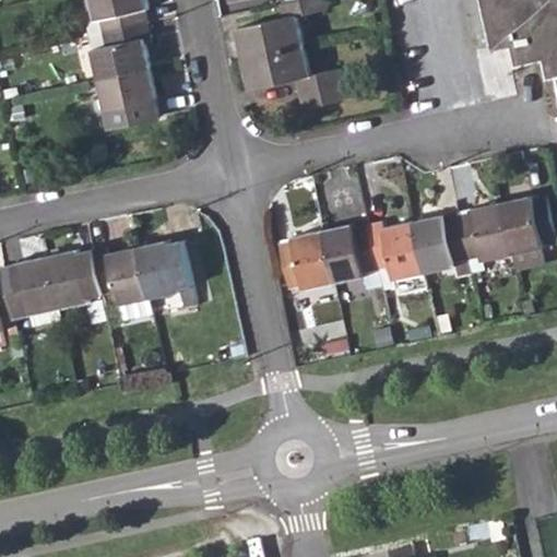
[(99,19),(103,32),(146,22),(143,9),(147,8),(145,0),(92,0),(96,20),(99,19)]
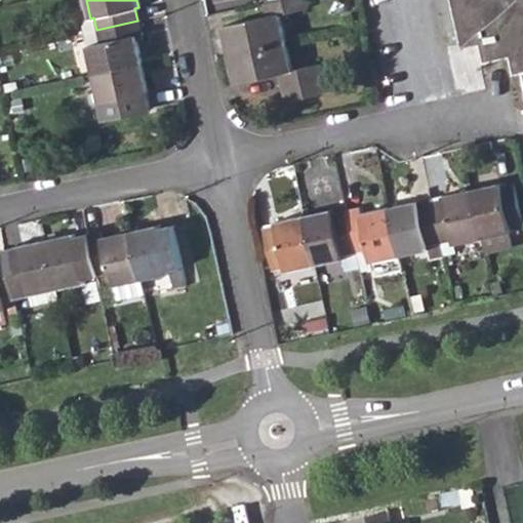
[(222,27),(228,57),(285,43),(279,15),(307,9),(305,0),(278,0),(262,4),(265,18),(230,25),(222,27)]
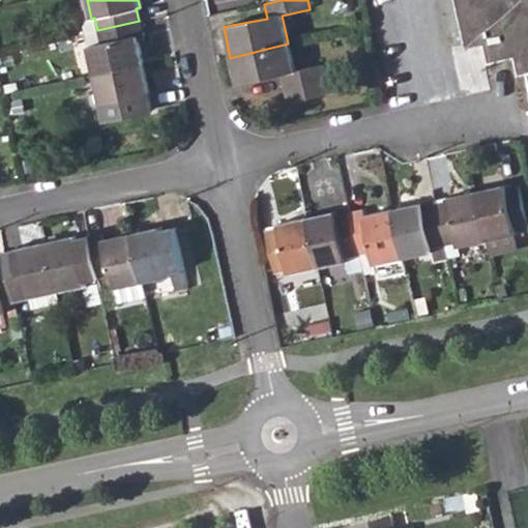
[(527,0),(453,0),(465,50),(482,47),(487,64),(512,60),(516,76),(526,75),(527,83),(527,0)]
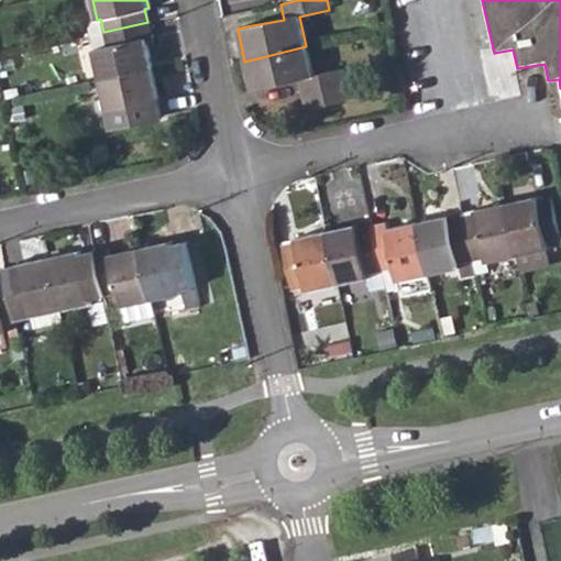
[(97,20),(88,22),(90,35),(103,32),(100,19),(97,20)]
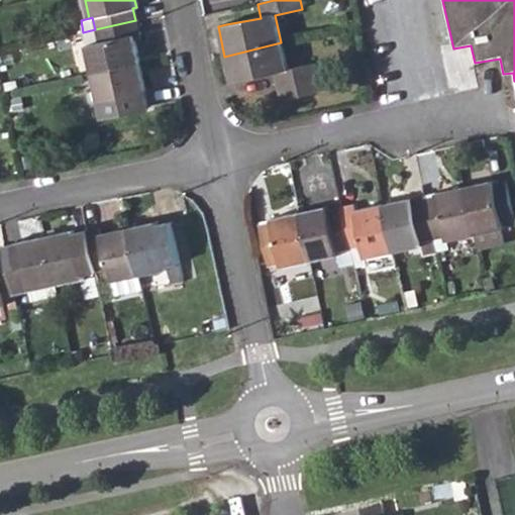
[(85,44),(91,74),(138,63),(132,35),(138,34),(135,20),(95,29),(97,41),(85,44)]
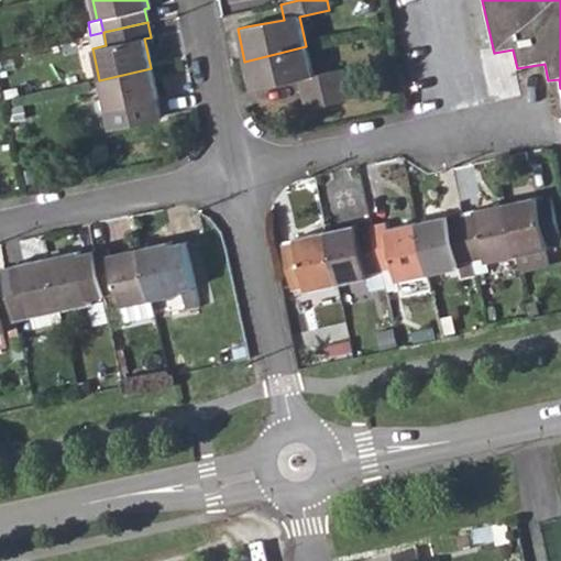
[(106,45),(103,32),(90,35),(92,48),(106,45)]
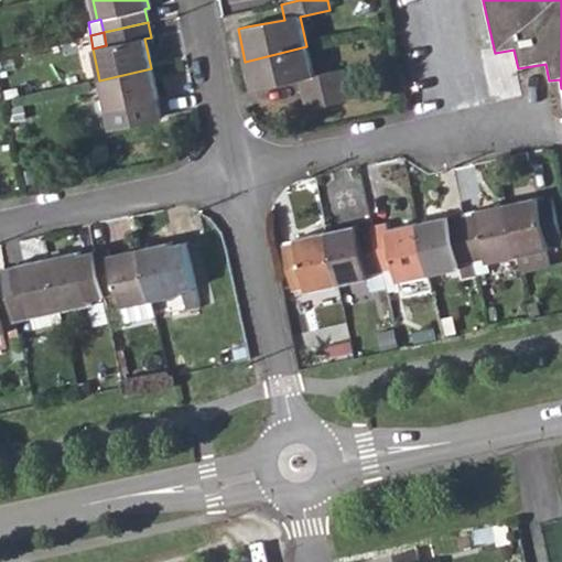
[(296,80),(300,95),(345,84),(342,69),(313,75),(306,46),(245,62),(251,89),(296,80)]
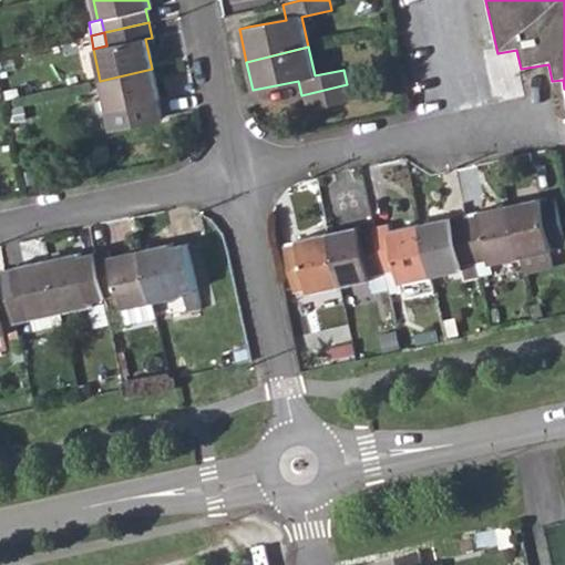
[(110,110),(112,124),(157,115),(154,101),(158,100),(152,69),(100,81),(105,111),(110,110)]
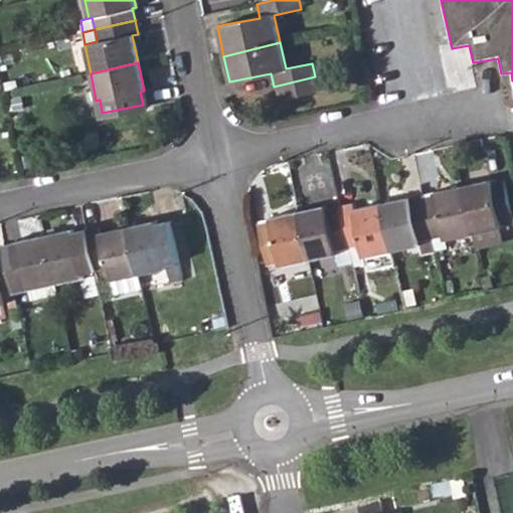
[(318,91),(315,76),(274,87),(277,99),(297,95),(318,91)]
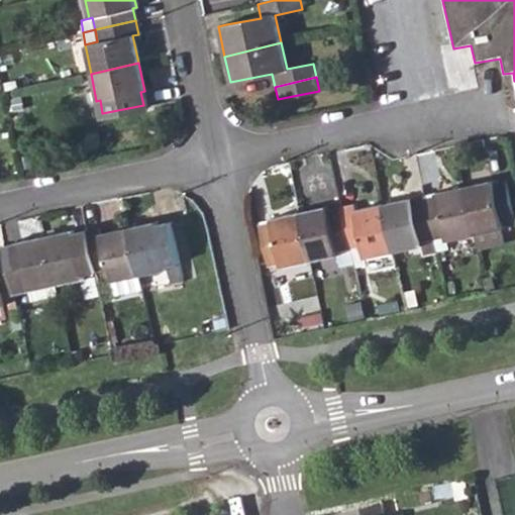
[(462,188),(473,234),(500,229),(500,225),(504,224),(513,222),(504,182),(496,184),(491,184),(490,183),(489,182),(486,183),(462,188)]
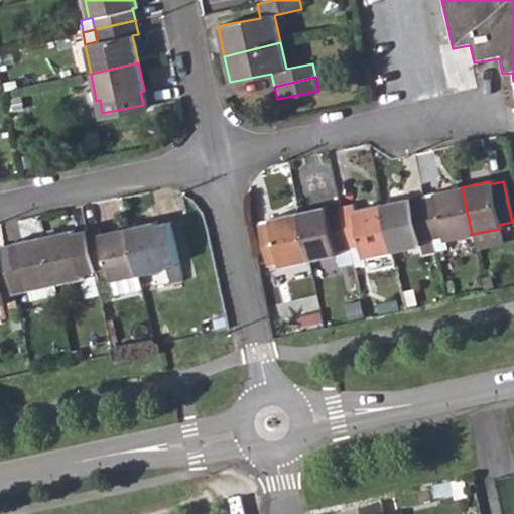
[(441,240),(442,241),(450,239),(472,234),(462,187),(432,194),(432,198),(421,200),(430,240),(441,238),(441,240)]
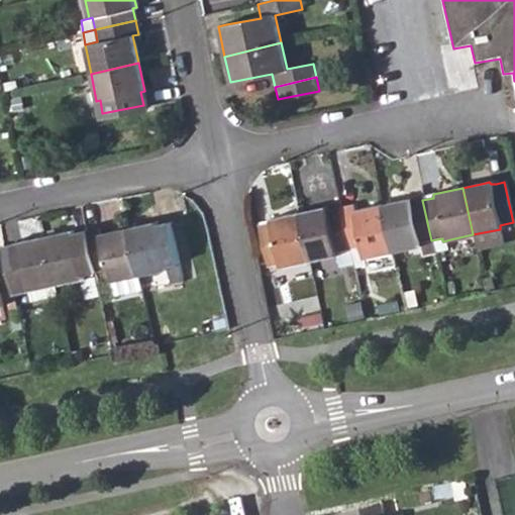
[(381,205),(391,251),(419,245),(418,243),(431,240),(422,200),(410,202),(408,200),(381,205)]
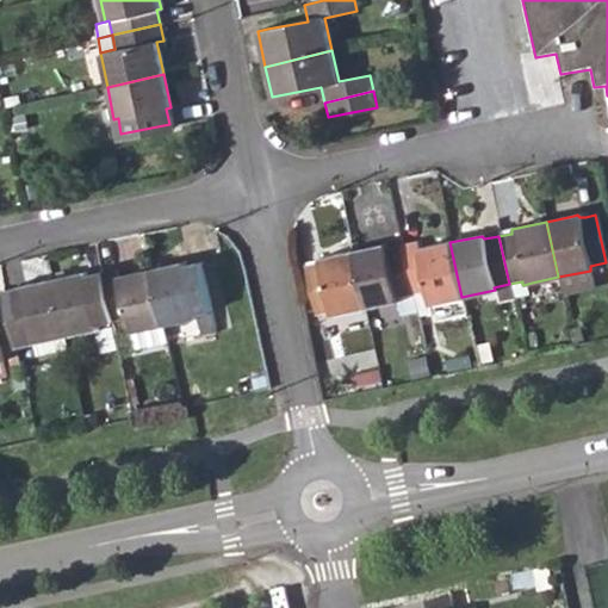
[(399,244),(411,296),(425,292),(428,304),(433,304),(461,297),(450,242),(415,249),(414,242),(399,244)]
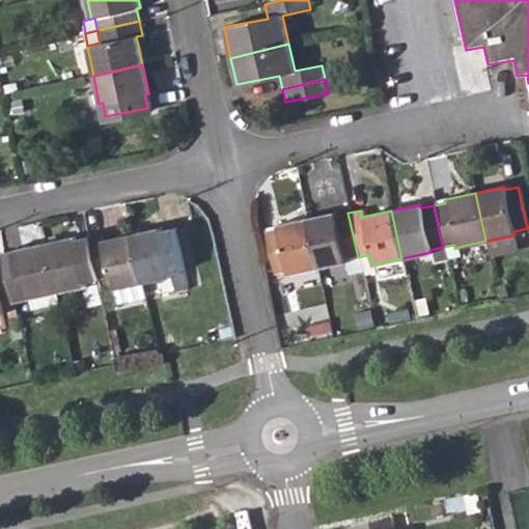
[(343,263),(346,276),(361,273),(358,257),(347,213),(335,216),(333,212),(305,219),(316,269),(343,263)]
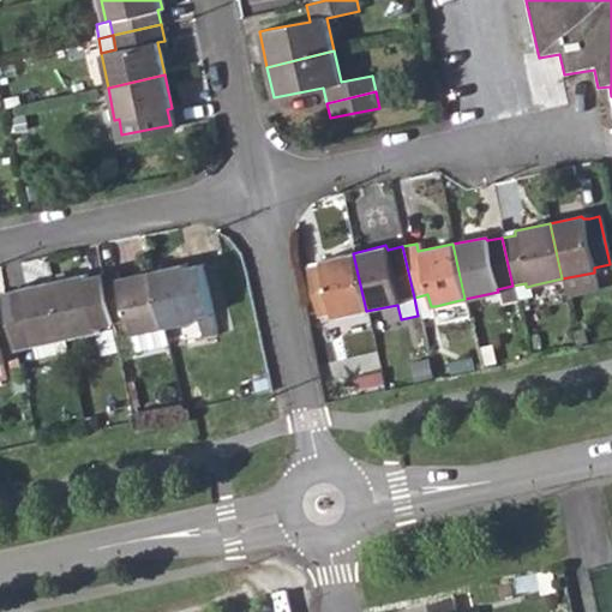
[(304,268),(315,318),(330,315),(333,318),(366,311),(353,253),(319,261),(319,265),(304,268)]
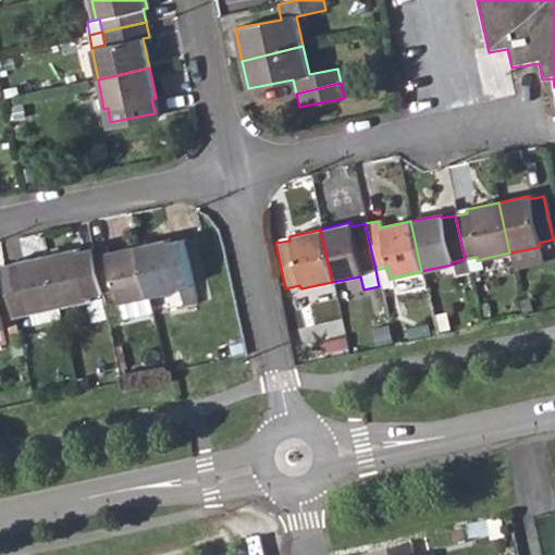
[(175,292),(176,298),(193,295),(181,239),(168,242),(167,238),(136,245),(148,297),(175,292)]
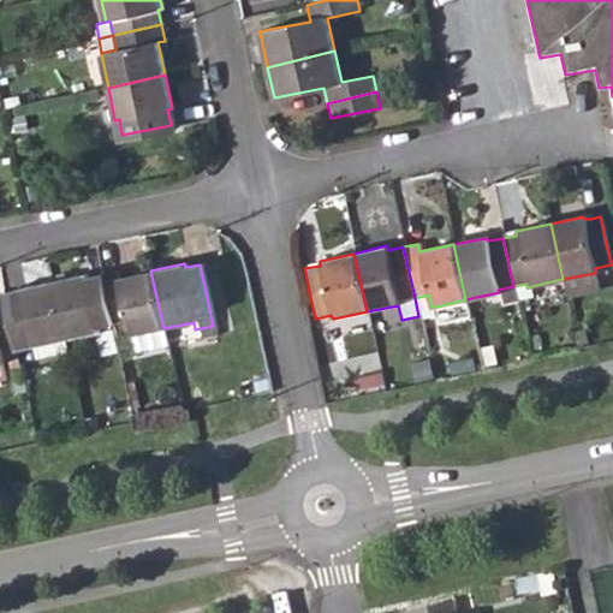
[(128,321),(130,334),(164,328),(150,271),(118,278),(115,271),(100,274),(112,325),(128,321)]
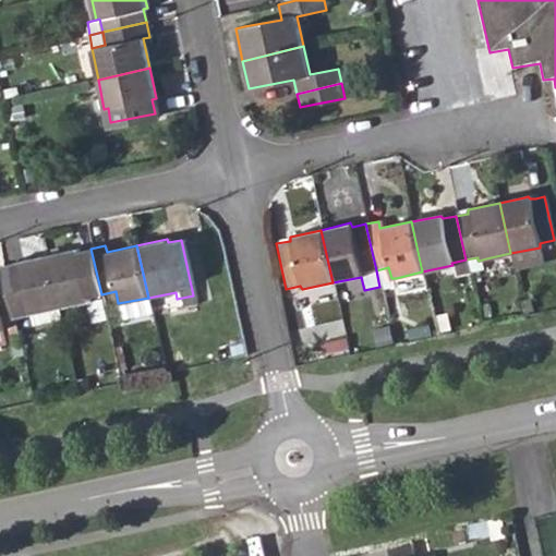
[(46,255),(57,306),(88,300),(87,298),(101,294),(91,249),(77,251),(76,248),(46,255)]
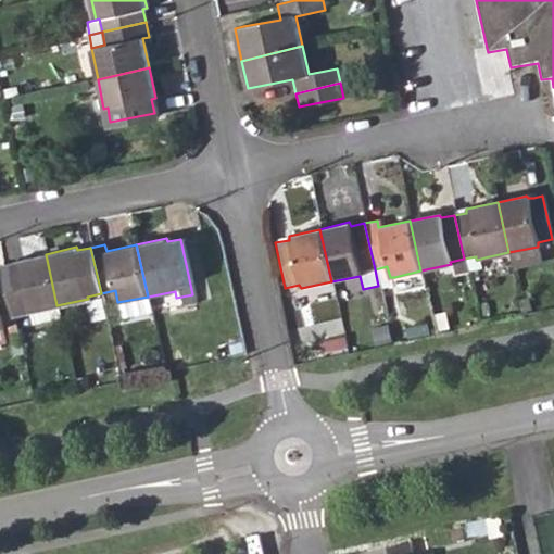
[(27,309),(28,313),(57,305),(46,254),(17,260),(17,264),(3,267),(13,312),(27,309)]
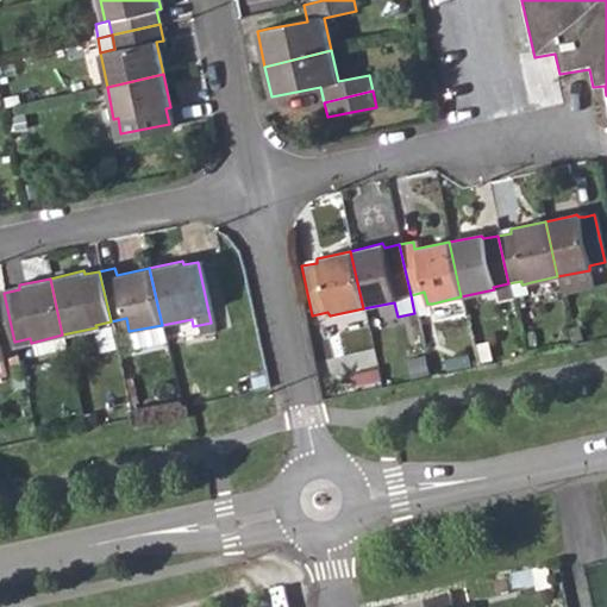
[(0,360),(2,360),(0,345),(14,342),(4,293),(0,294),(0,360)]
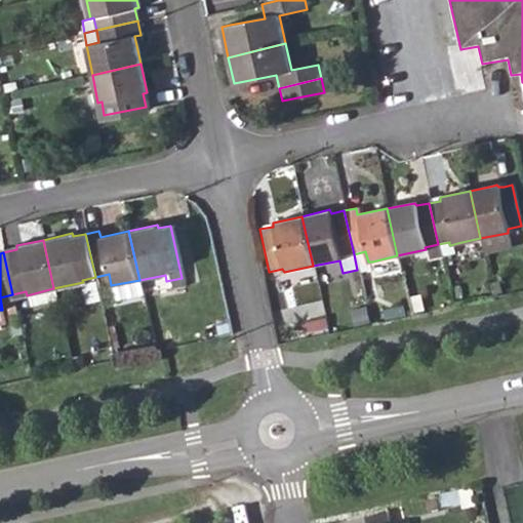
[(115,300),(144,295),(139,280),(111,285),(115,300)]
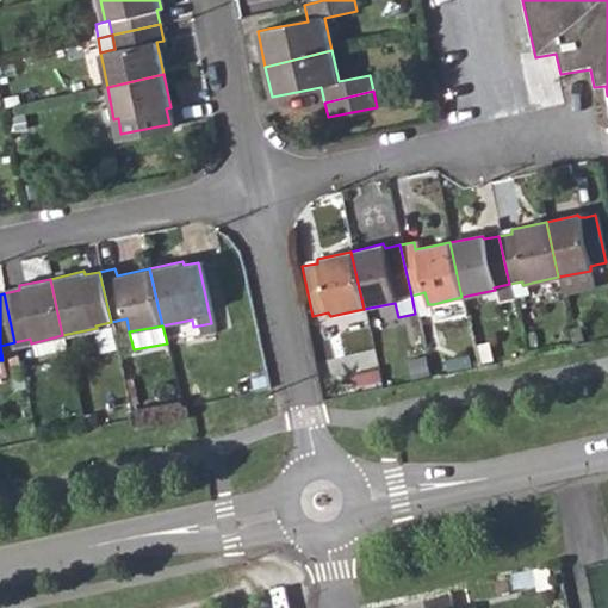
[(67,351),(62,335),(31,343),(33,358),(67,351)]
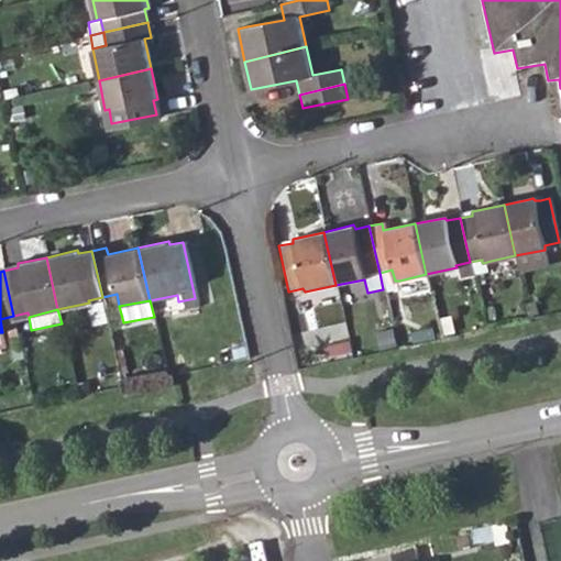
[(322,343),(326,359),(351,352),(348,339),(322,343)]
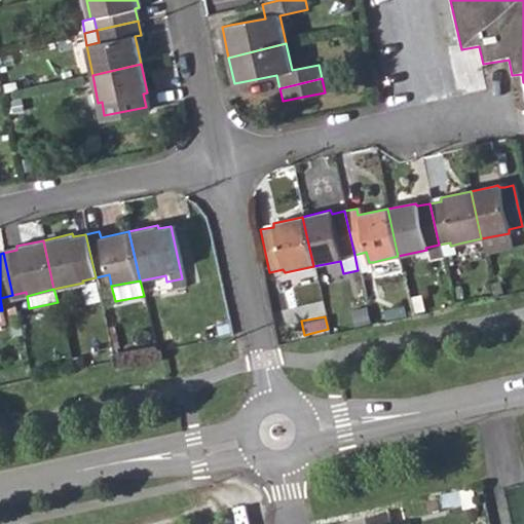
All buildings are outlined.
